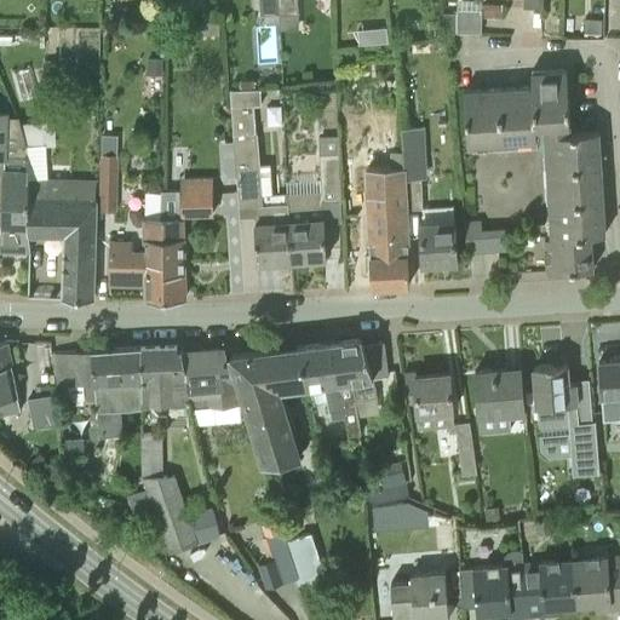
[(259,0),(260,15),(280,13),(279,0),(259,0)]
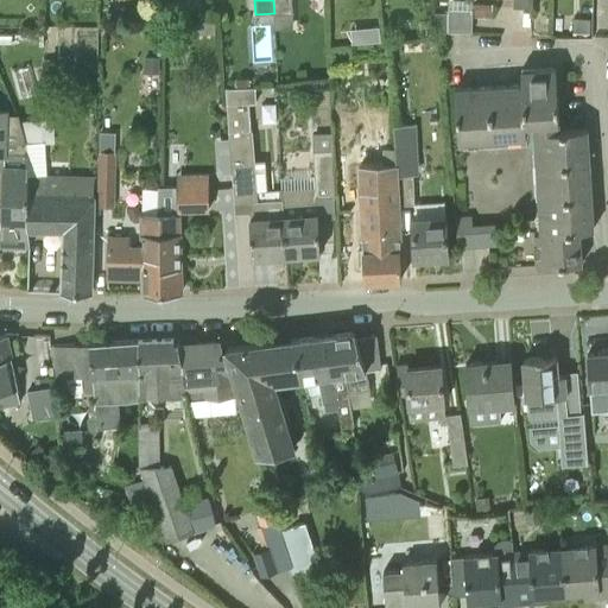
[(273,0),(274,13),(276,27),(293,26),(291,0),(273,0)]
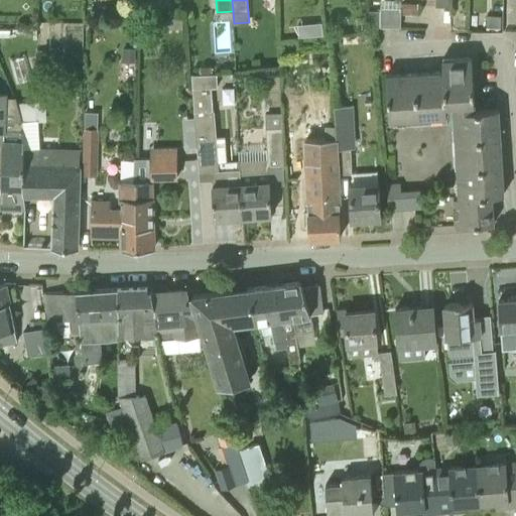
[(401,4),(401,14),(417,14),(417,4),(401,4)]
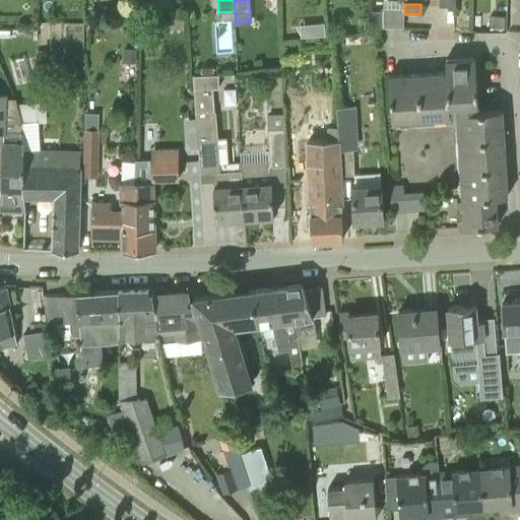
[(403,7),(384,7),(384,10),(373,10),(374,25),(375,25),(375,26),(403,26),(403,7)]
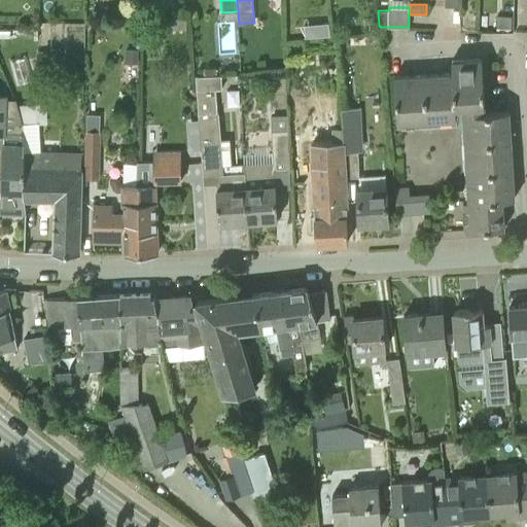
[(496,27),(512,28),(513,15),(497,14),(496,27)]
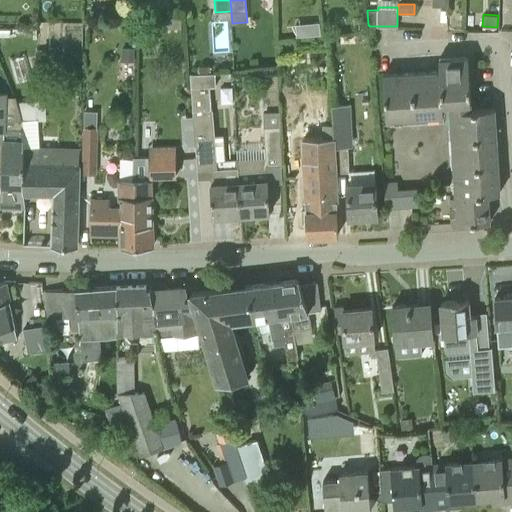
[(135,15),(123,15),(123,27),(135,27),(135,15)]
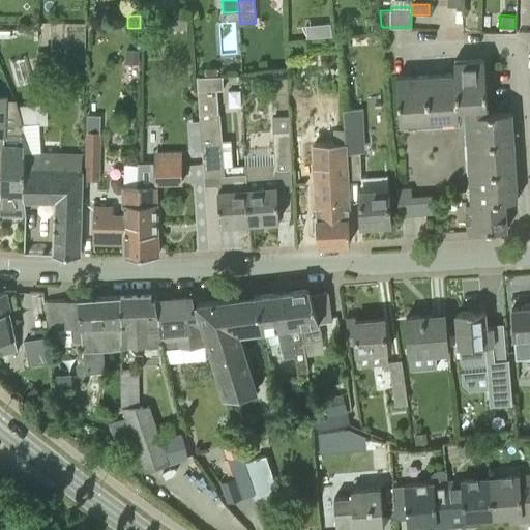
[(153,19),(153,36),(166,36),(165,19),(153,19)]
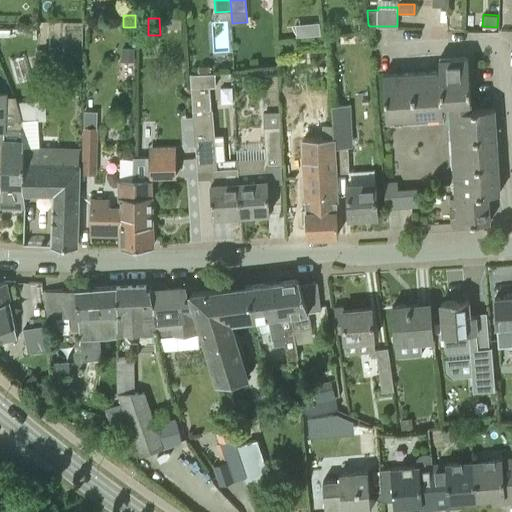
[(134,62),(134,48),(122,48),(122,62),(134,62)]
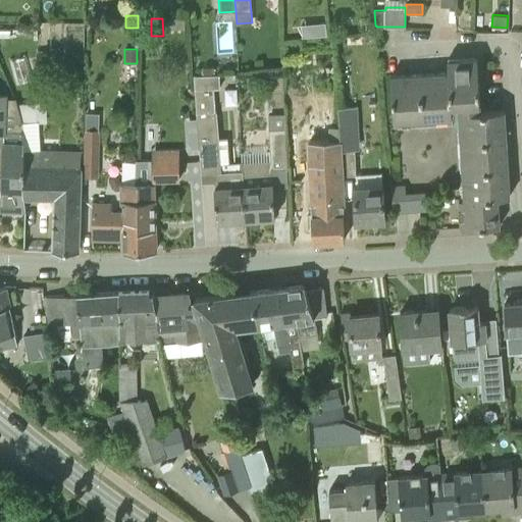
[(395,122),(452,117),(451,105),(480,103),(477,58),(460,59),(460,64),(449,64),(449,59),(448,59),(448,72),(390,75),(395,122)]
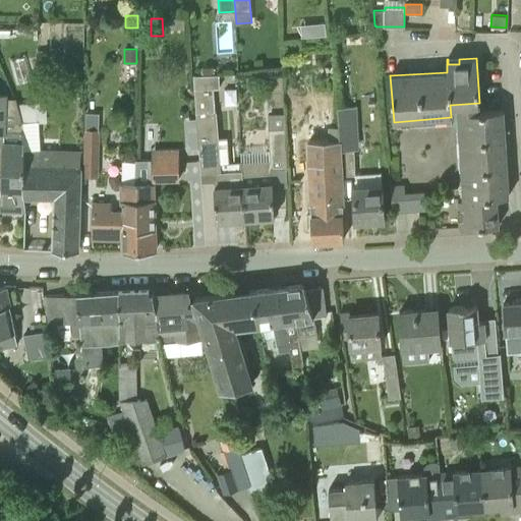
[(191,76),(200,172),(208,171),(208,166),(219,165),(214,112),(215,112),(214,88),(219,87),(219,74),(204,75),(191,76)]
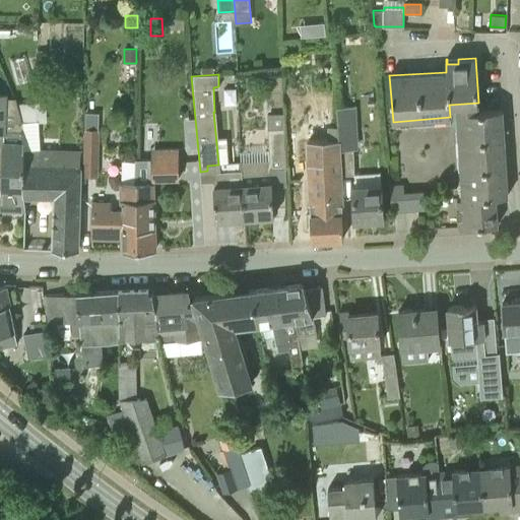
[(15,98),(7,96),(7,94),(0,94),(0,129),(22,131),(22,121),(15,98)]
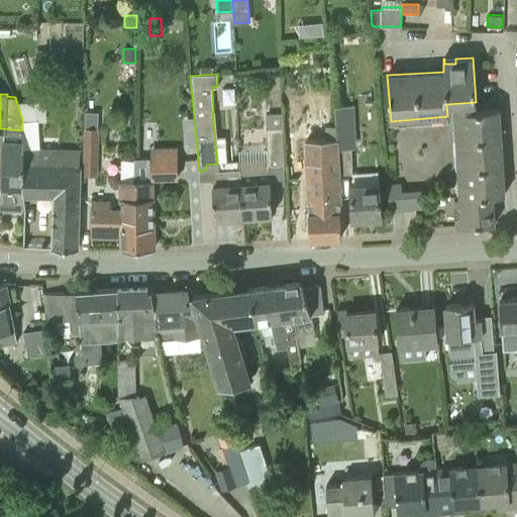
[(22,120),(34,120),(34,103),(17,103),(22,120)]
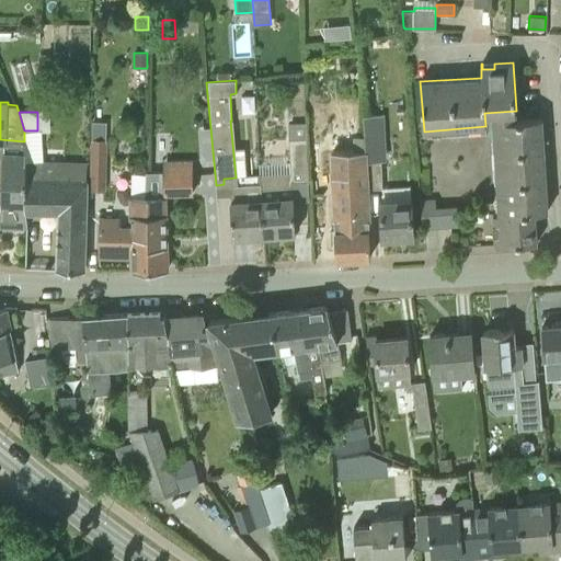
[(365,137),(366,150),(367,187),(381,187),(380,159),(386,159),(384,114),(364,114),(365,137)]
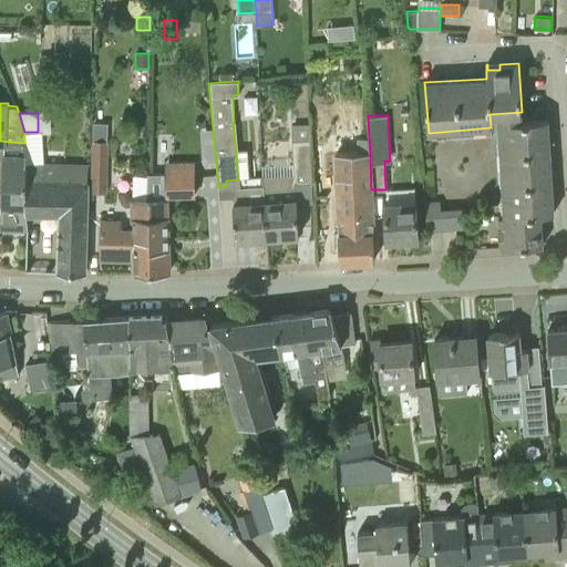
[(498,217),(501,247),(543,245),(540,214),(554,213),(548,120),(496,123),(505,217),(498,217)]
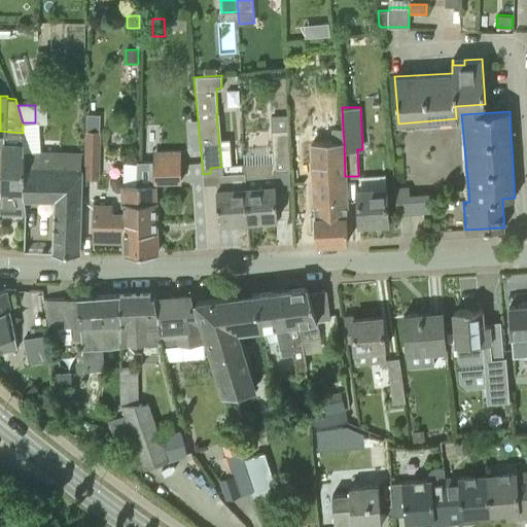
[(86,113),(86,130),(85,176),(99,177),(100,130),(101,113),(86,113)]
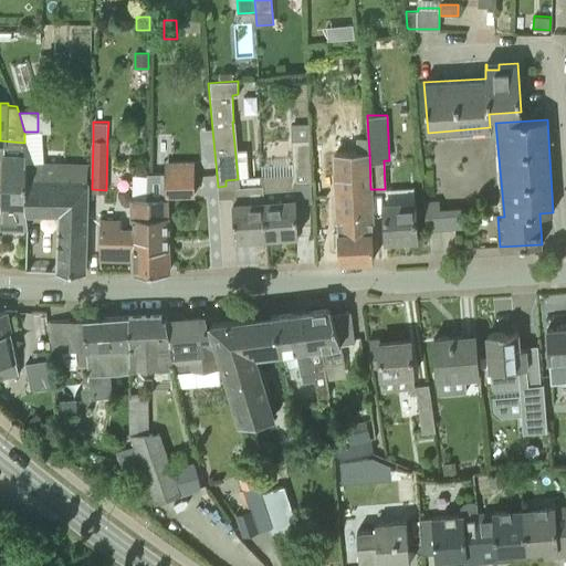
[(292,125),(293,175),(262,176),(263,185),(266,237),(299,234),(295,202),(295,181),(311,181),(310,124),(292,125)]
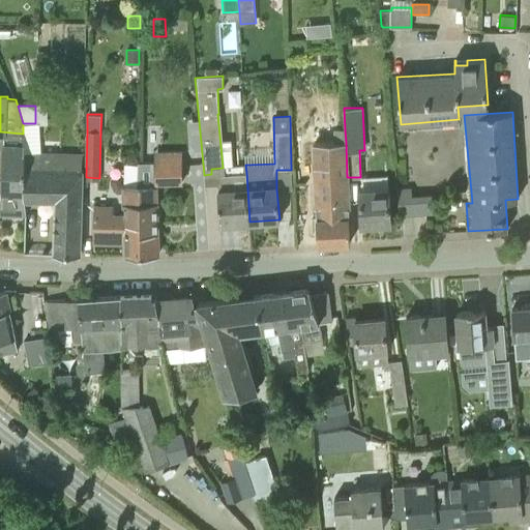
[(345,129),(333,129),(333,143),(346,142),(345,129)]
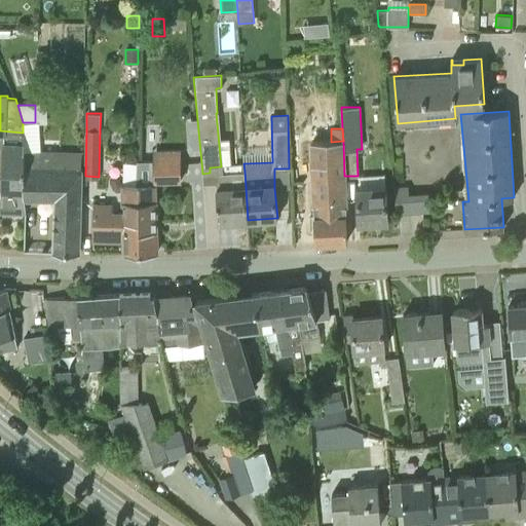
[(28,173),(29,151),(25,151),(23,133),(0,130),(0,175),(27,176),(27,173),(28,173)]
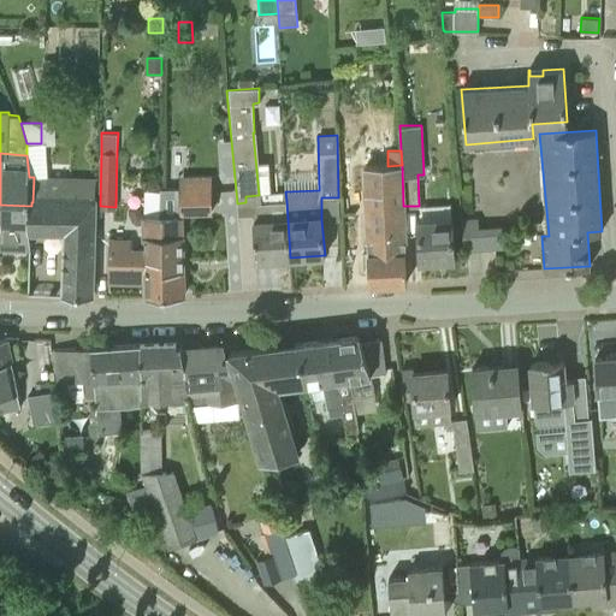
[(407,282),(403,206),(402,165),(388,166),(363,166),(371,284),(407,282)]
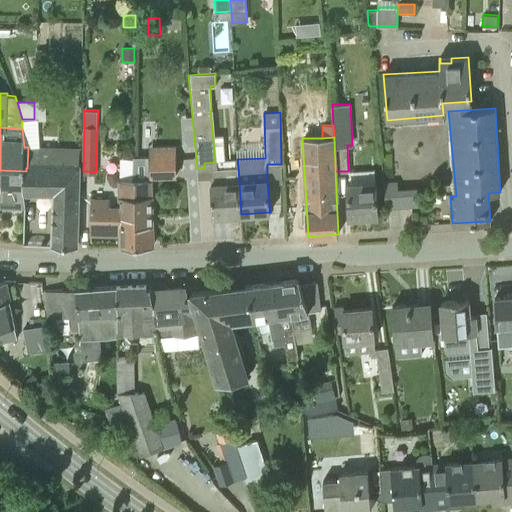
[(80,149),(51,148),(28,147),(27,168),(26,168),(26,171),(25,193),(53,194),(51,245),(77,245),(80,149)]
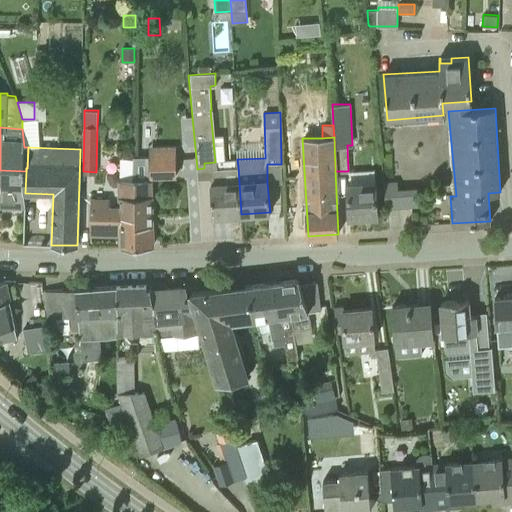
[(133,156),(133,180),(122,180),(122,194),(122,206),(122,214),(135,214),(136,224),(152,225),(152,180),(151,180),(151,177),(176,176),(176,155),(133,156)]
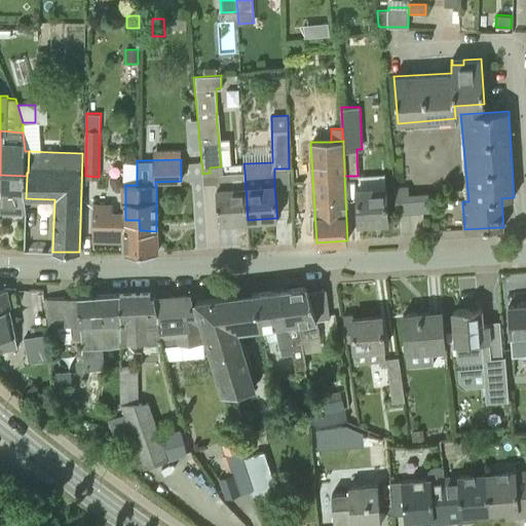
[(245,172),(230,173),(222,173),(222,182),(223,187),(221,187),(221,188),(216,189),(218,222),(248,220),(245,172)]
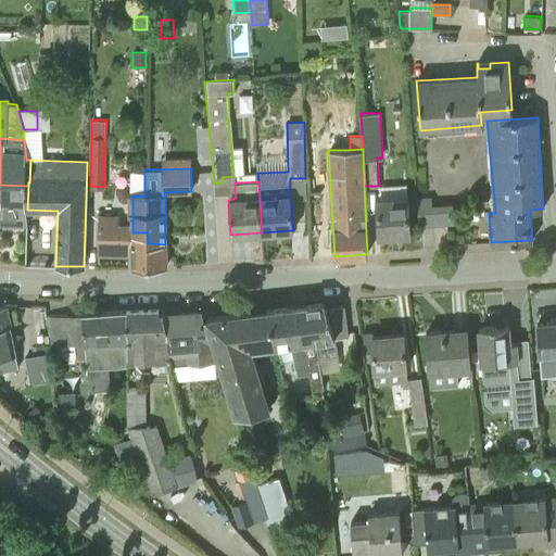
[(27,226),(27,210),(28,186),(0,185),(0,194),(2,196),(1,225),(27,226)]
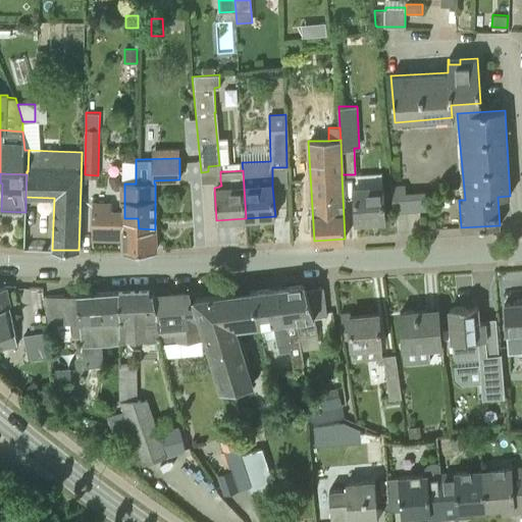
[(355,185),(356,222),(384,220),(382,184),(355,185)]
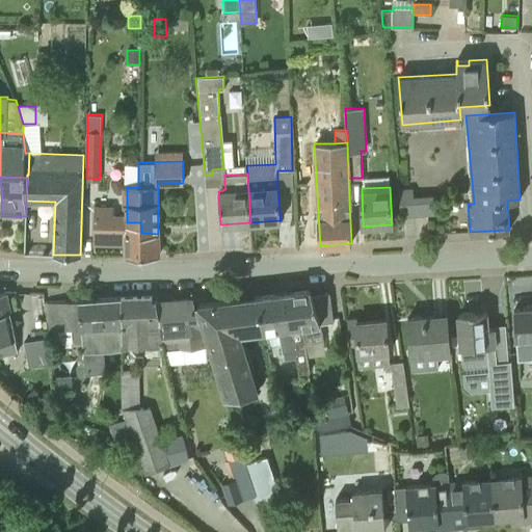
[(400,189),(401,215),(415,215),(415,195),(414,189),(400,189)]
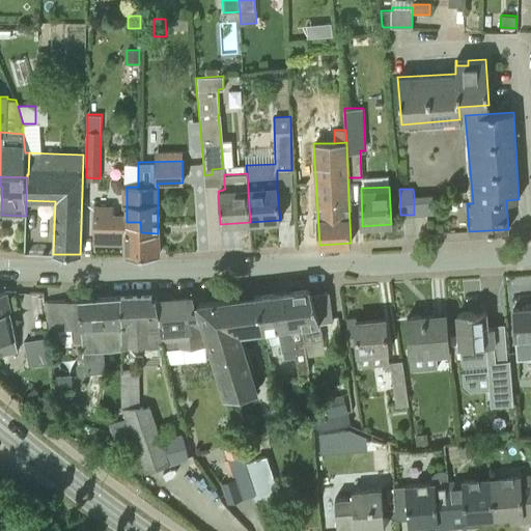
[(158,255),(158,233),(141,232),(140,222),(127,222),(127,214),(113,213),(113,205),(94,204),(94,223),(93,223),(93,243),(126,243),(126,255),(158,255)]
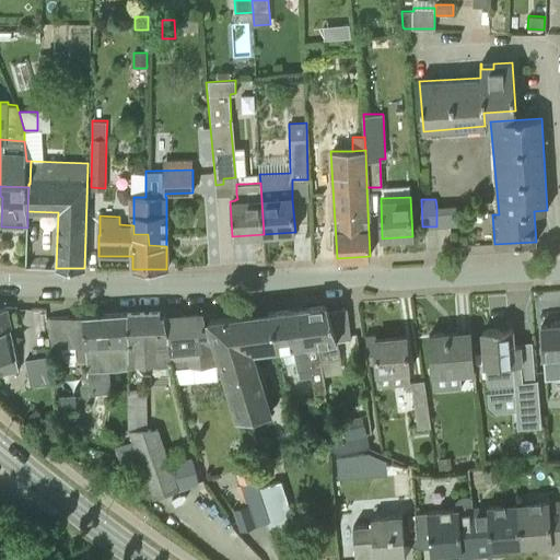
[(328,310),(327,305),(300,308),(312,376),(315,392),(325,389),(319,360),(340,357),(338,342),(351,340),(346,307),(328,310)]
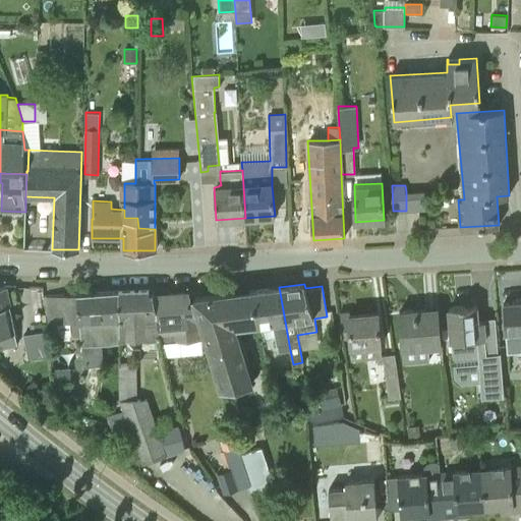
[(0,347),(14,344),(5,285),(0,285),(0,347)]
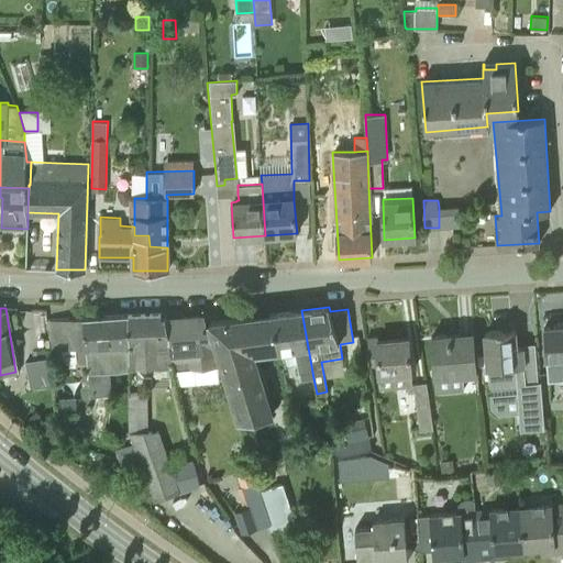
[(301,310),(271,313),(280,350),(279,350),(280,354),(283,354),(285,366),(298,364),(301,381),(313,378),(301,310)]
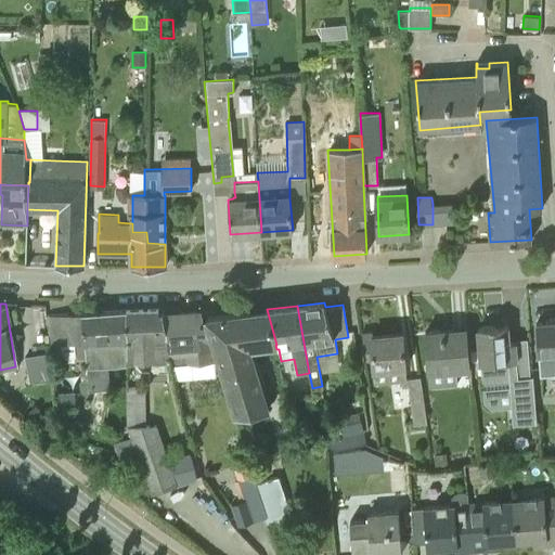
[(158,309),(126,310),(127,364),(129,364),(128,361),(170,360),(170,359),(171,350),(169,313),(163,313),(164,314),(158,315),(158,309)]
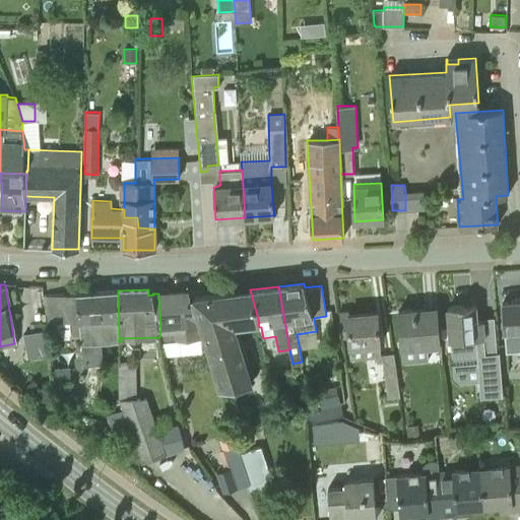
[(259,323),(250,289),(249,289),(249,290),(233,293),(233,291),(194,297),(221,389),(251,384),(234,327),(258,323),(259,323)]
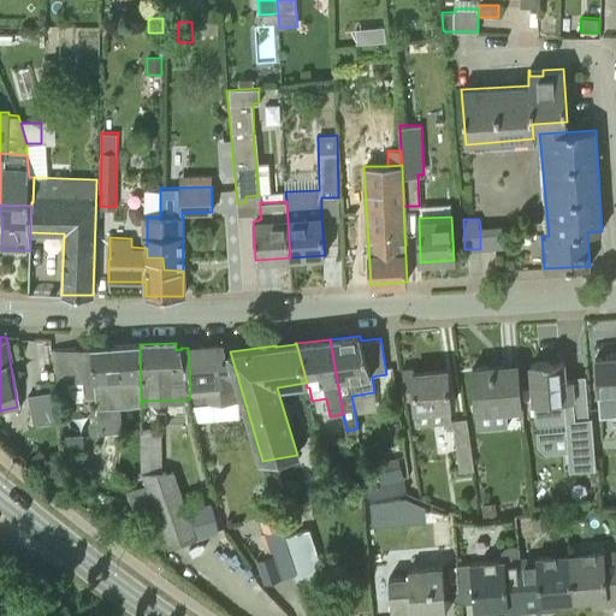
[(140,344),(92,347),(95,392),(99,434),(123,432),(120,407),(141,404),(140,344)]
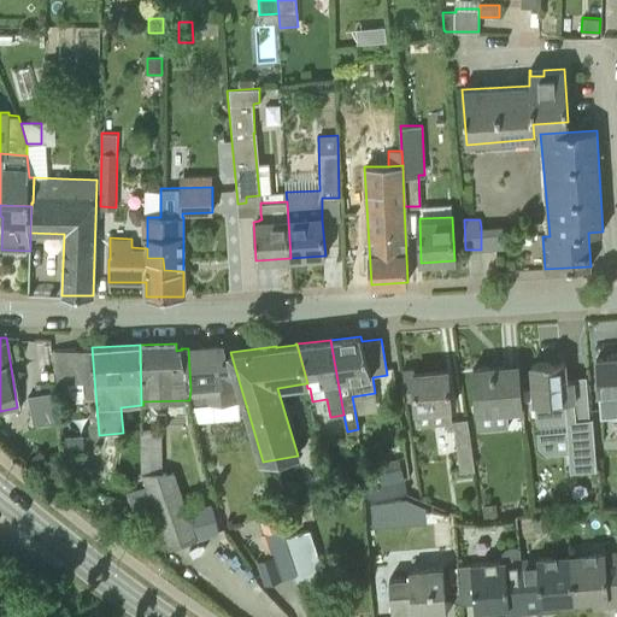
[(192,406),(212,405),(215,421),(241,418),(240,401),(224,347),(224,346),(188,348),(191,389),(189,399),(189,400),(191,400),(192,406)]
